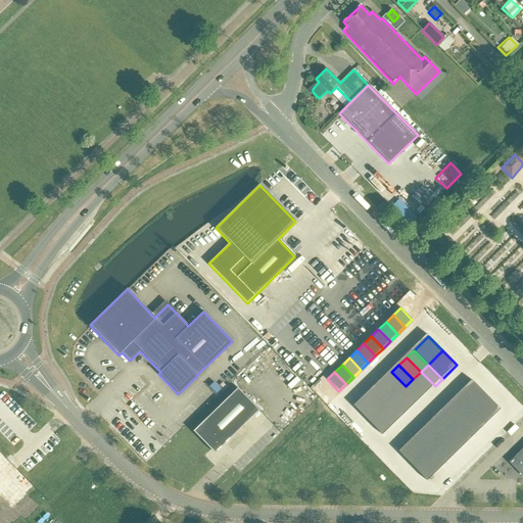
[(391,372),(384,379),(398,393),(406,386),(391,372)]
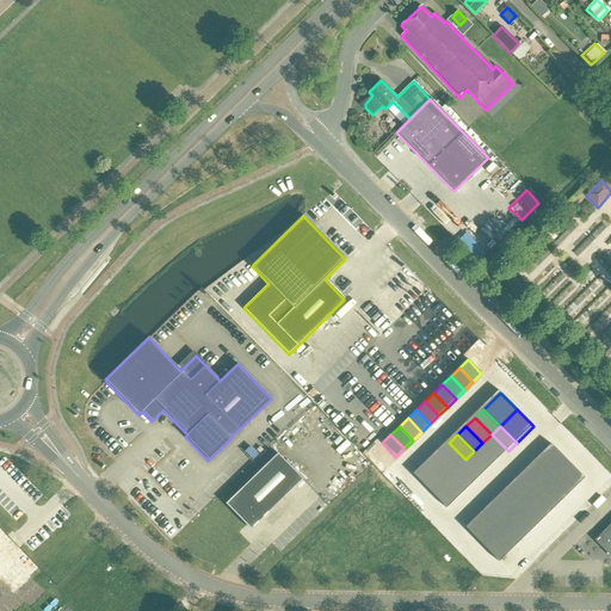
[(492,434),(482,443),(499,460),(508,451),(492,434)]
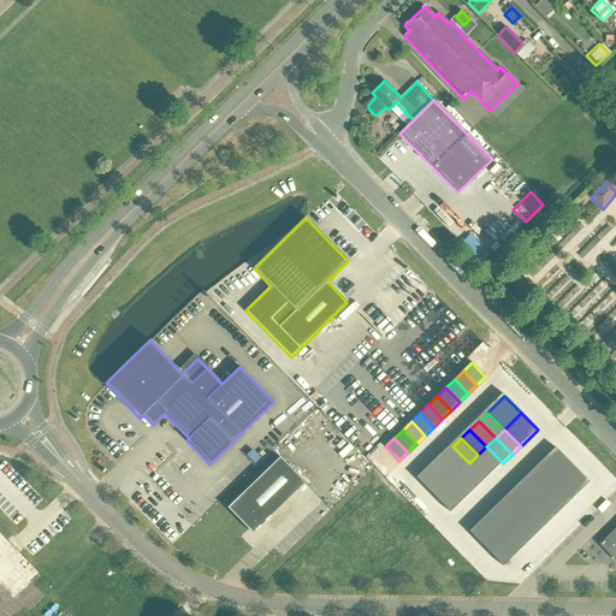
[(452,446),(444,455),(461,472),(469,463),(452,446)]
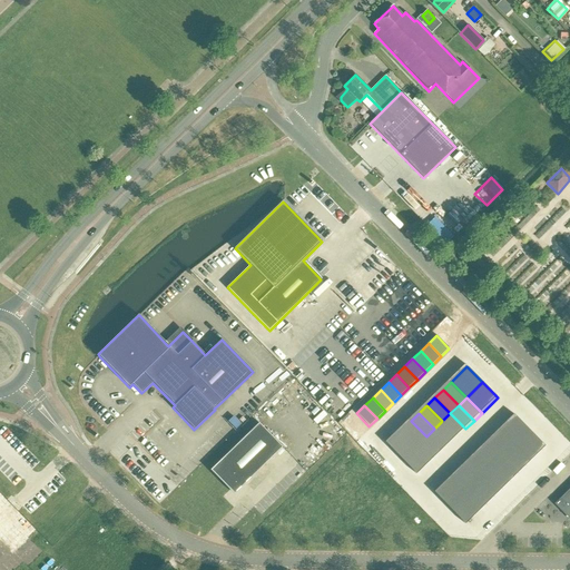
[(450,413),(442,421),(458,436),(465,429),(450,413)]
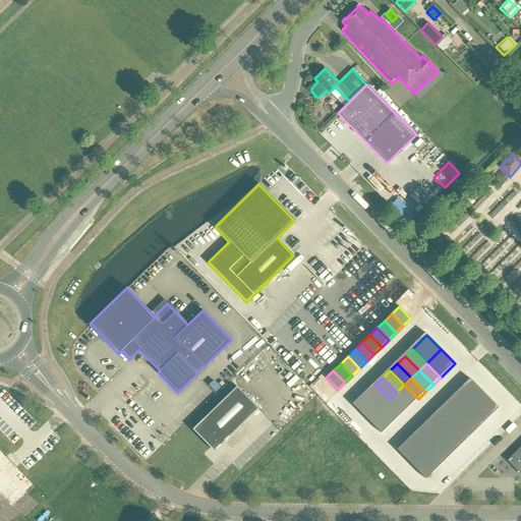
[(469,379),(455,393),(469,407),(483,393),(469,379)]
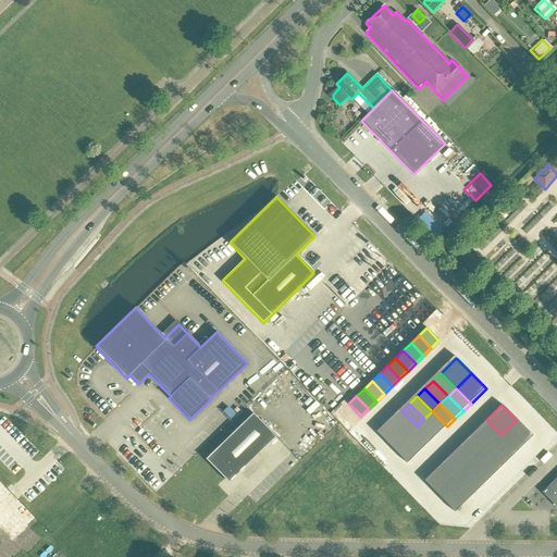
[(401,411),(394,419),(409,434),(417,426),(401,411)]
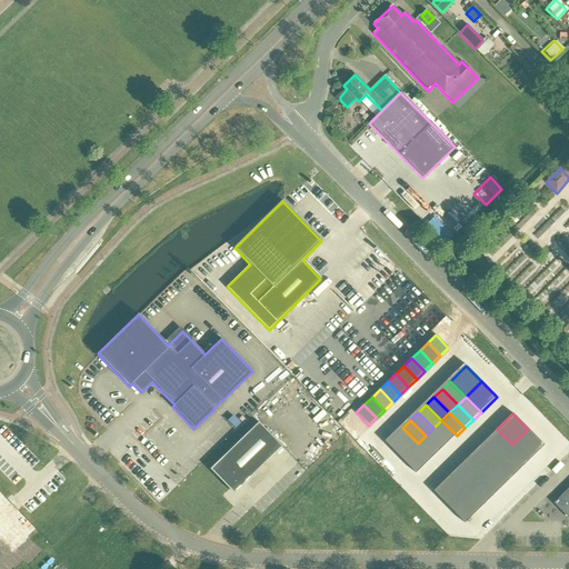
[(441,420),(433,428),(449,443),(457,436),(441,420)]
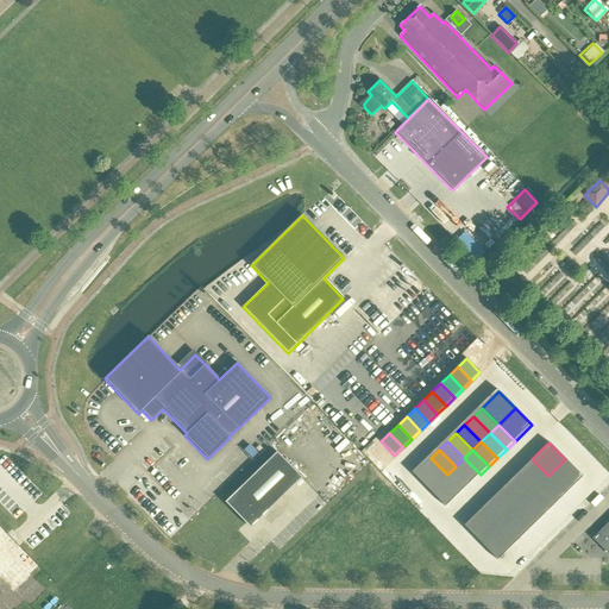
[(250,528),(302,478),(277,452),(225,502),(245,523),(250,528)]
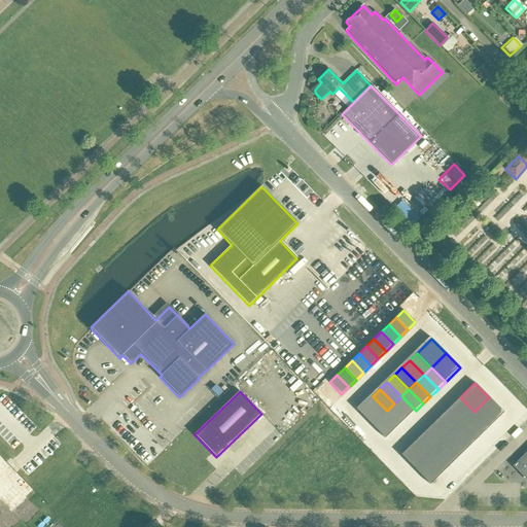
[(373,396),(357,411),(372,425),(387,411),(373,396)]
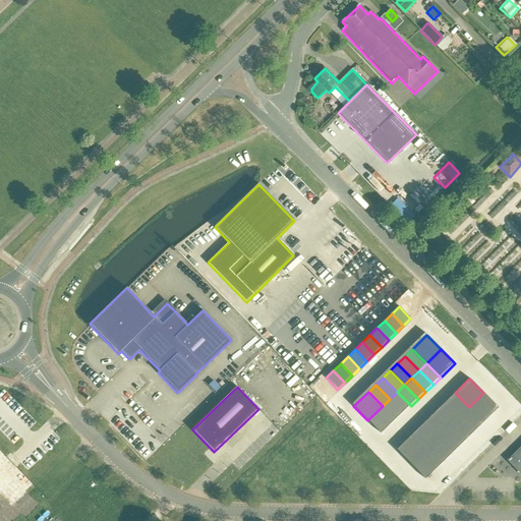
[(397,392),(390,399),(404,413),(411,406),(397,392)]
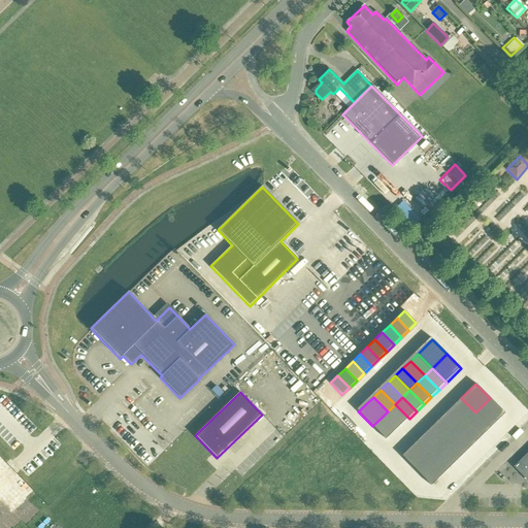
[(461,398),(454,405),(468,420),(475,413),(461,398)]
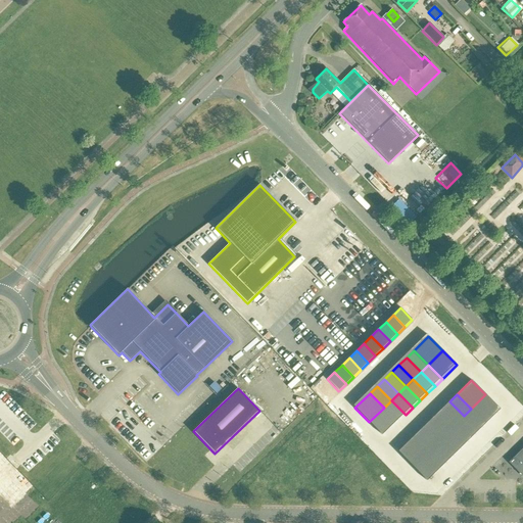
[(485,394),(471,409),(485,423),(500,409),(485,394)]
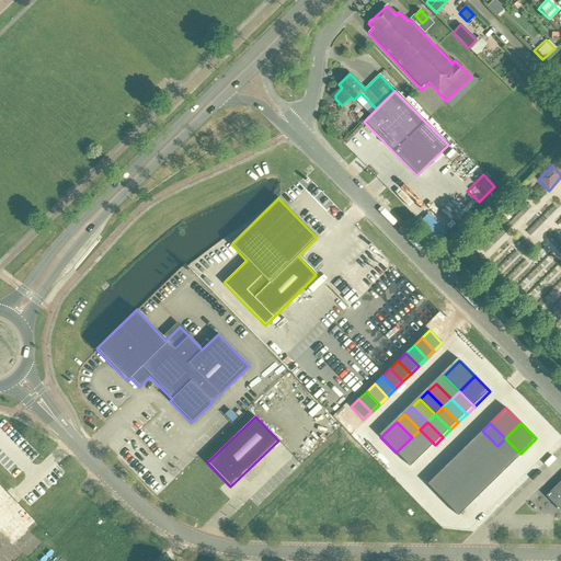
[(420,430),(412,437),(427,453),(435,445),(420,430)]
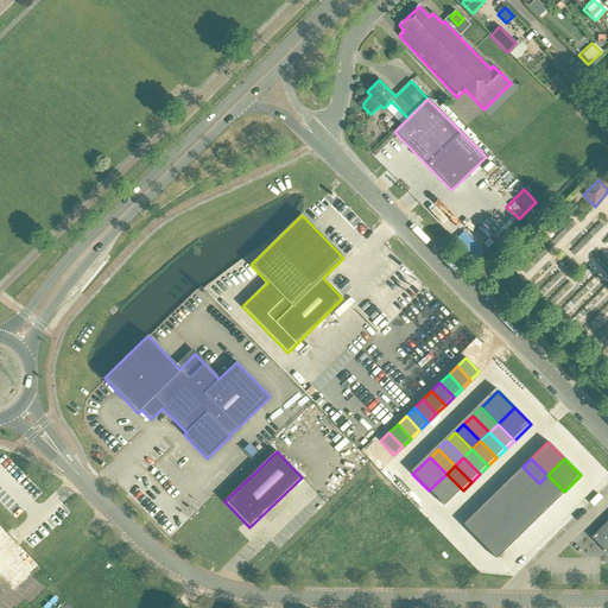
[(523,467),(513,475),(530,492),(539,483),(523,467)]
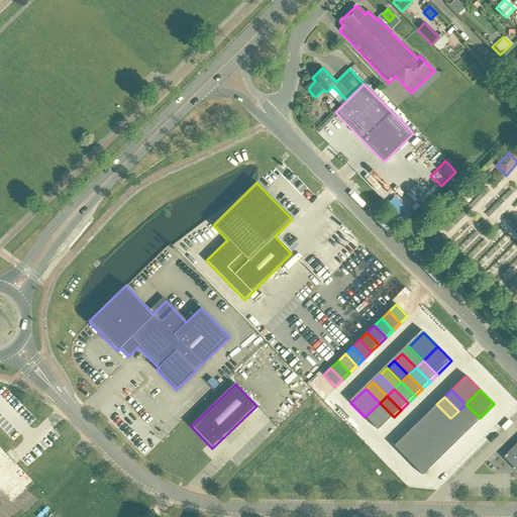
[(380,403),(365,417),(379,431),(394,417),(380,403)]
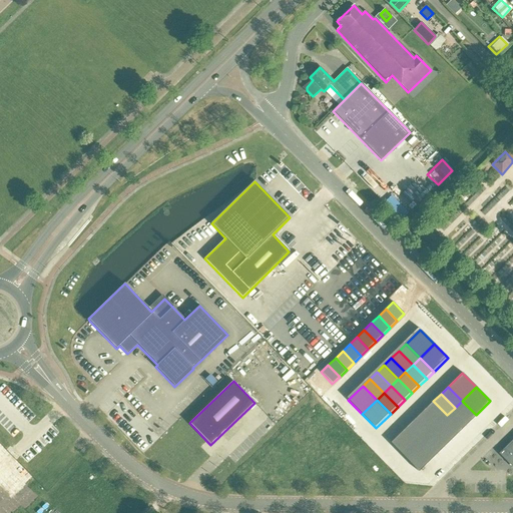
[(433,401),(426,408),(440,422),(447,415),(433,401)]
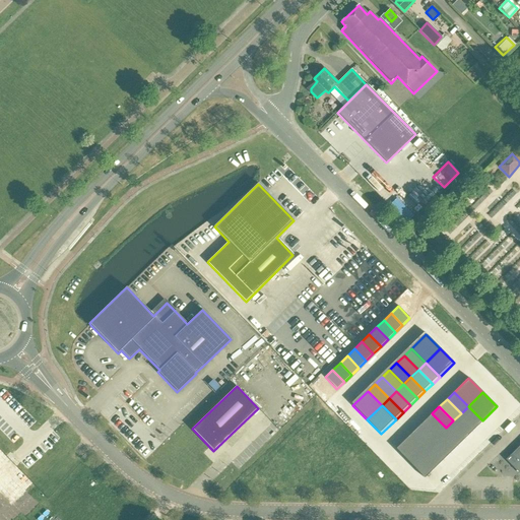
[(468,406),(461,413),(475,428),(482,420),(468,406)]
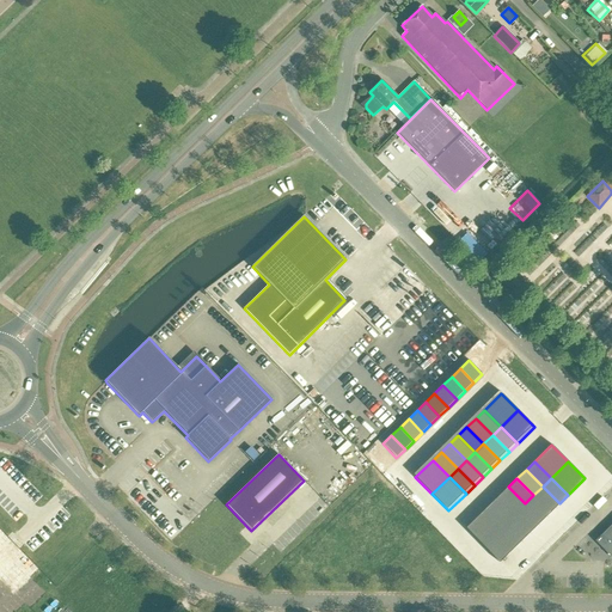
[(508,487),(500,495),(516,512),(525,503),(508,487)]
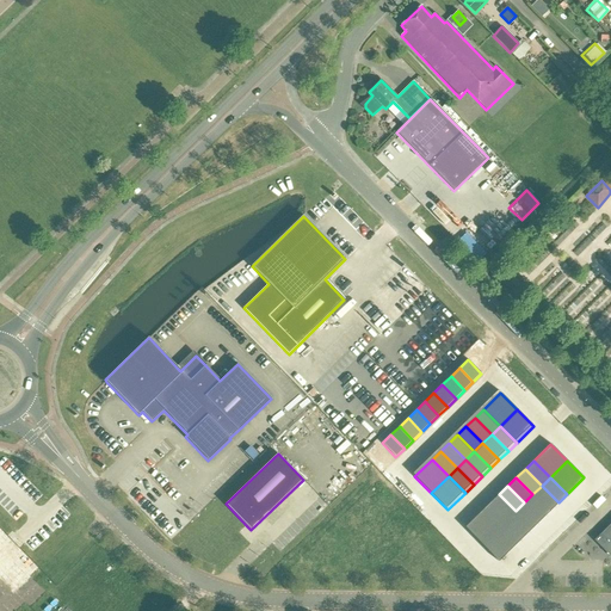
[(542,486),(532,494),(549,511),(559,503),(542,486)]
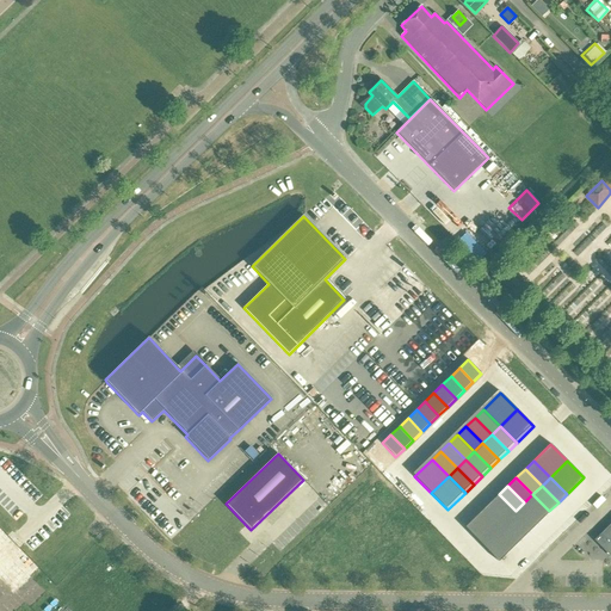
[(499,494),(491,503),(507,519),(516,511),(499,494)]
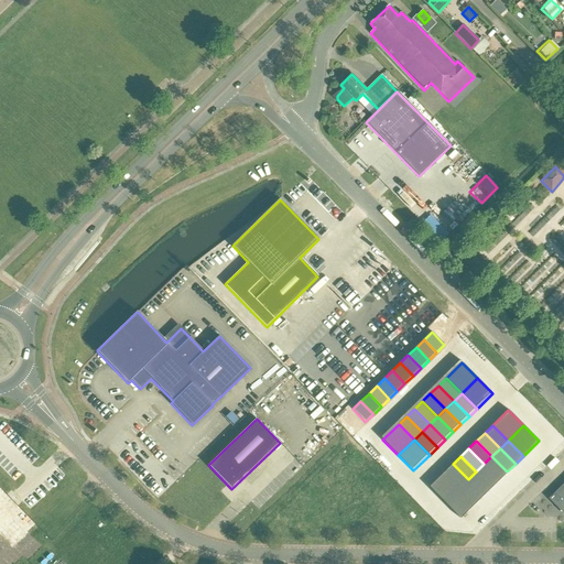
[(491,456),(484,464),(499,479),(507,472),(491,456)]
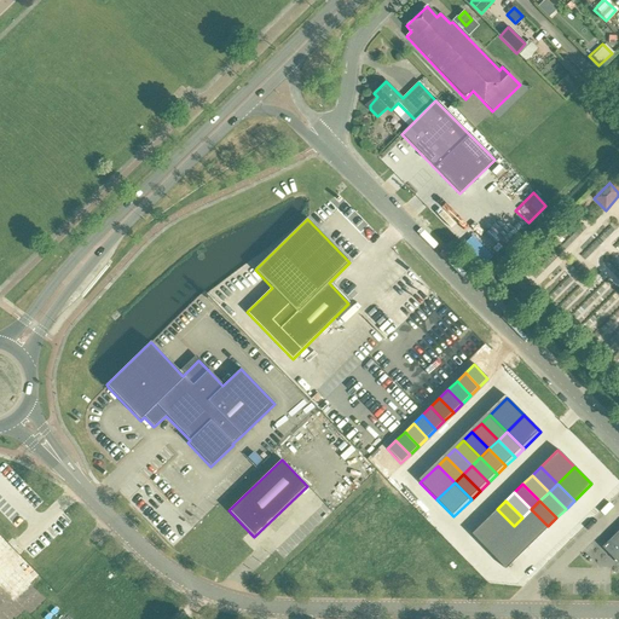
[(497,509),(489,518),(505,534),(514,526),(497,509)]
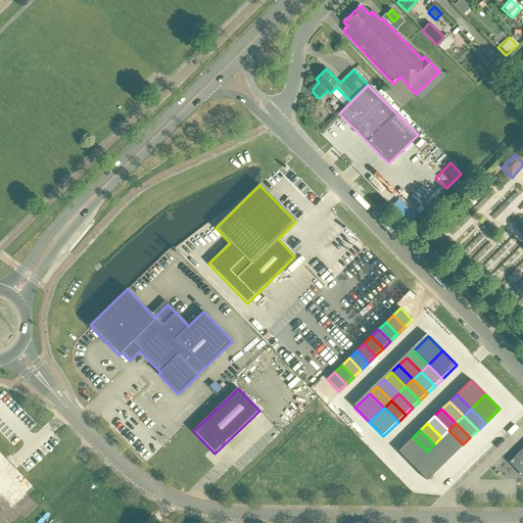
[(448,430),(441,437),(456,452),(463,444),(448,430)]
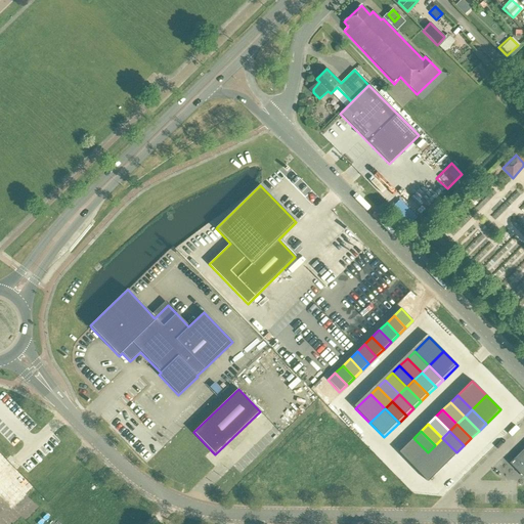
[(413,438),(398,452),(412,467),(428,452),(413,438)]
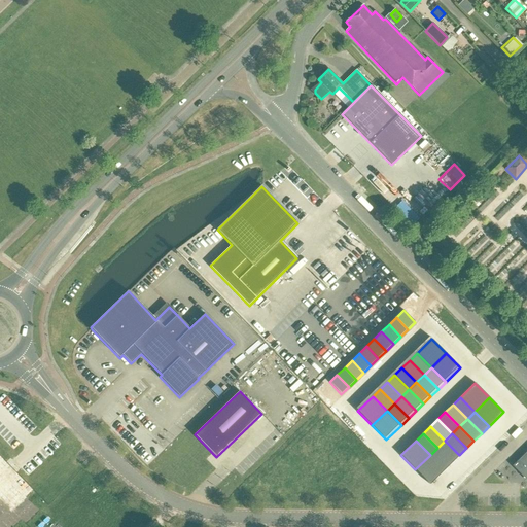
[(445,441),(437,448),(452,462),(459,455),(445,441)]
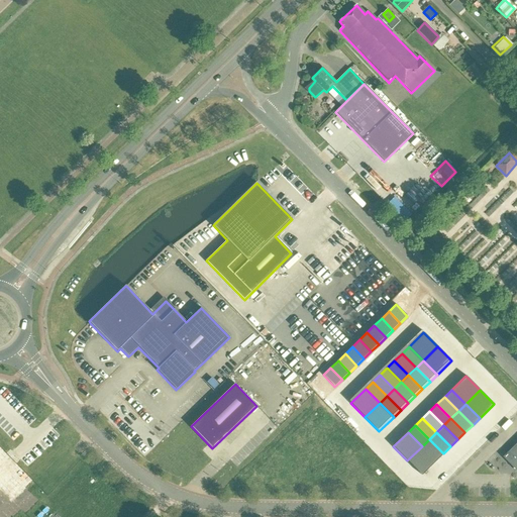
[(429,439),(422,446),(436,460),(443,453),(429,439)]
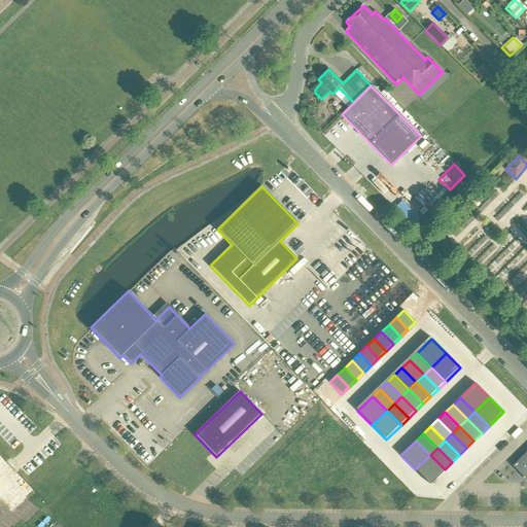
[(526,452),(513,466),(526,482),(526,452)]
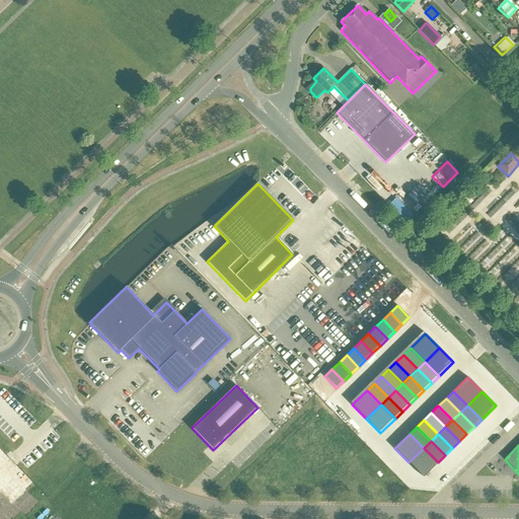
[(424,448),(409,462),(423,476),(438,462),(424,448)]
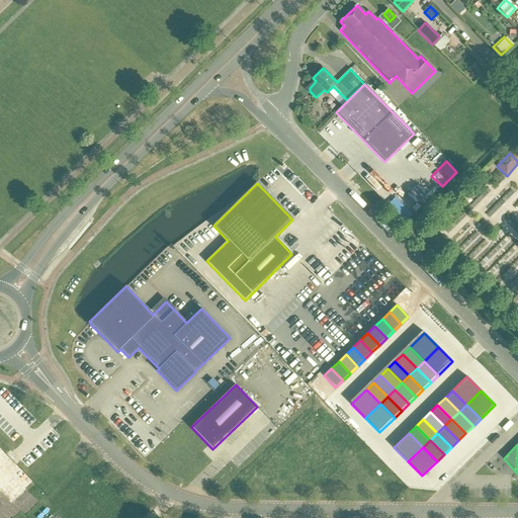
[(0,491),(0,517),(10,517),(18,511),(22,515),(35,503),(21,489),(9,501),(0,491)]
